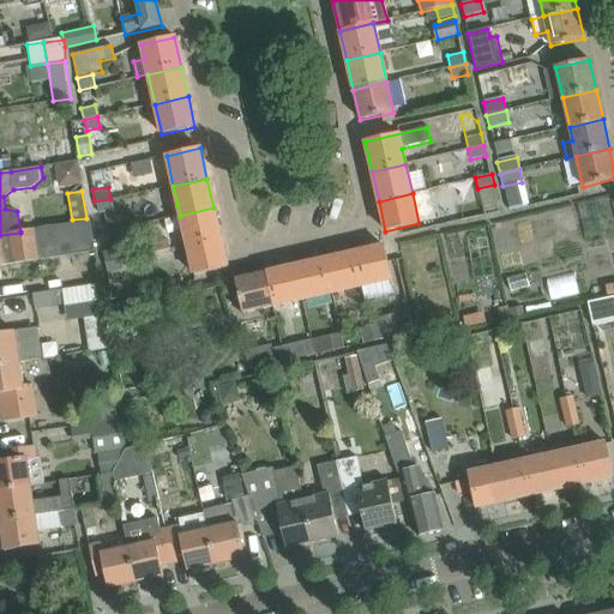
[(110,199),(94,202),(96,212),(112,210),(110,199)]
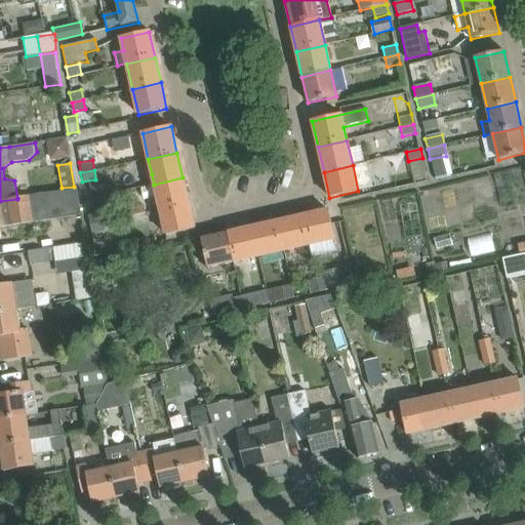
[(189,203),(183,177),(154,185),(160,209),(189,203)]
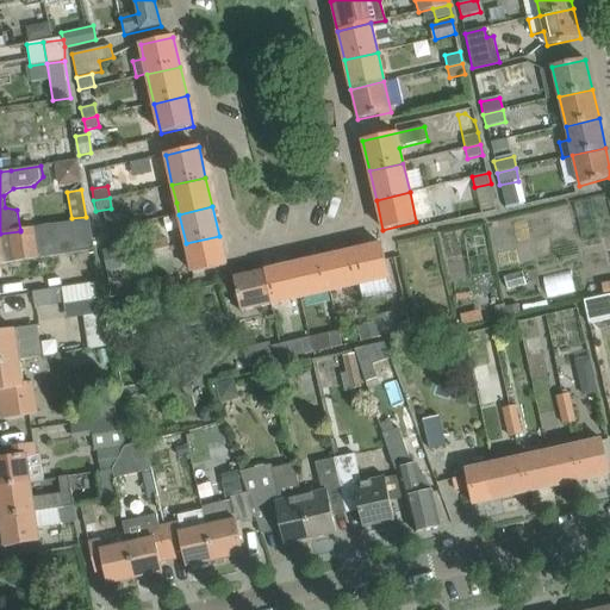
[(20,231),(0,234),(0,265),(94,251),(89,221),(20,230),(20,231)]
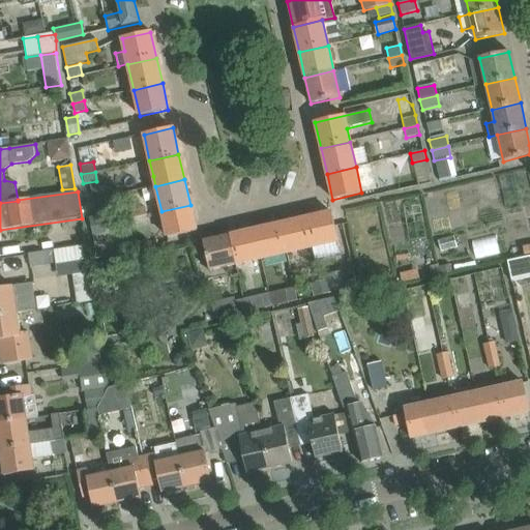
[(196,231),(190,205),(162,211),(167,238),(196,231)]
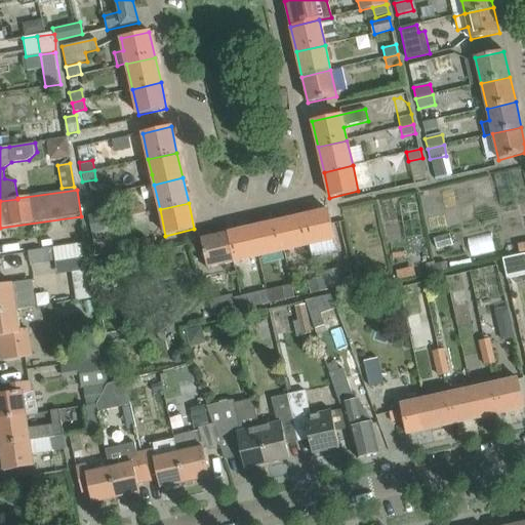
[(143,205),(131,208),(133,215),(145,213),(143,205)]
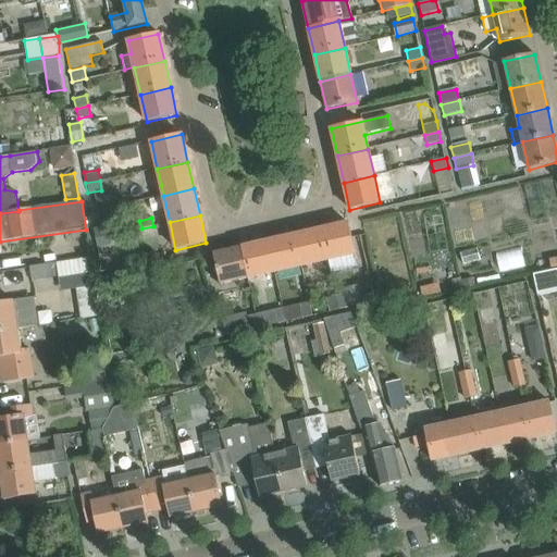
[(355,255),(348,223),(321,230),(327,260),(355,255)]
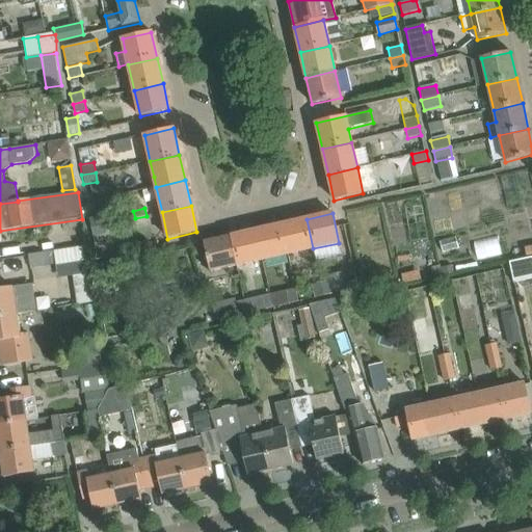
[(88,217),(90,229),(105,224),(103,214),(88,217)]
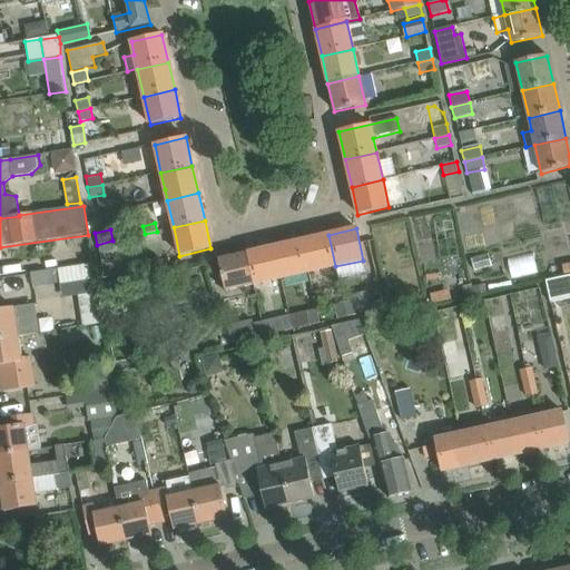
[(335,266),(328,235),(301,242),(308,273),(335,266)]
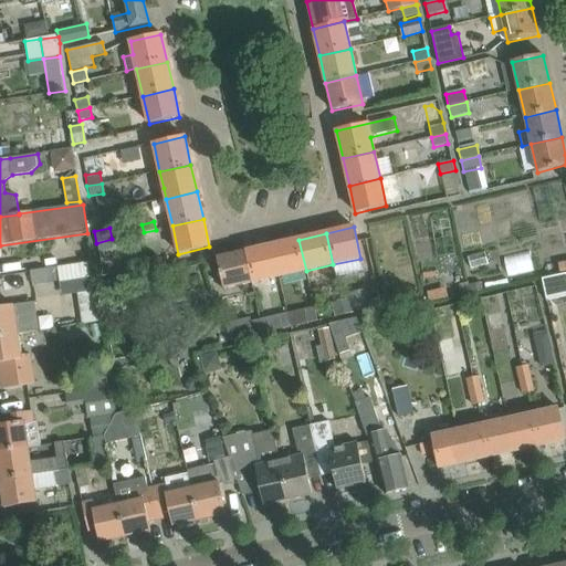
[(112,239),(96,243),(98,253),(114,250),(112,239)]
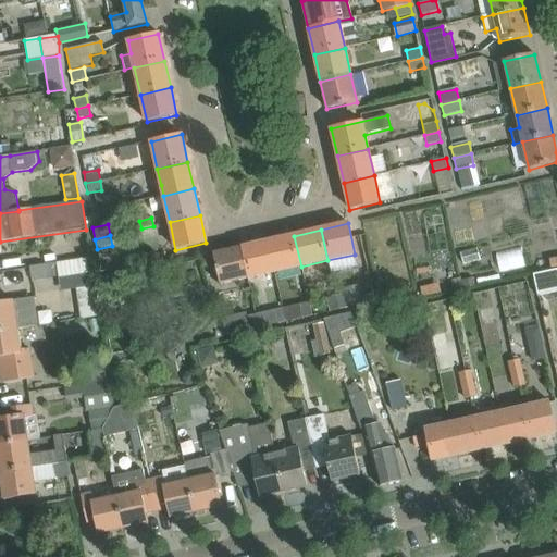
[(301,267),(294,236),(268,242),(274,273),(301,267)]
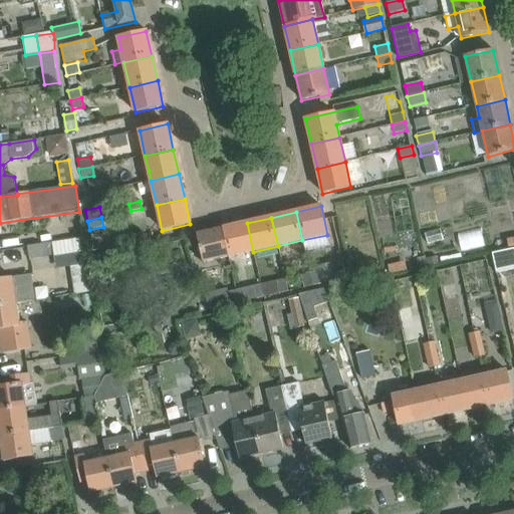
[(253,252),(247,223),(222,229),(228,257),(253,252)]
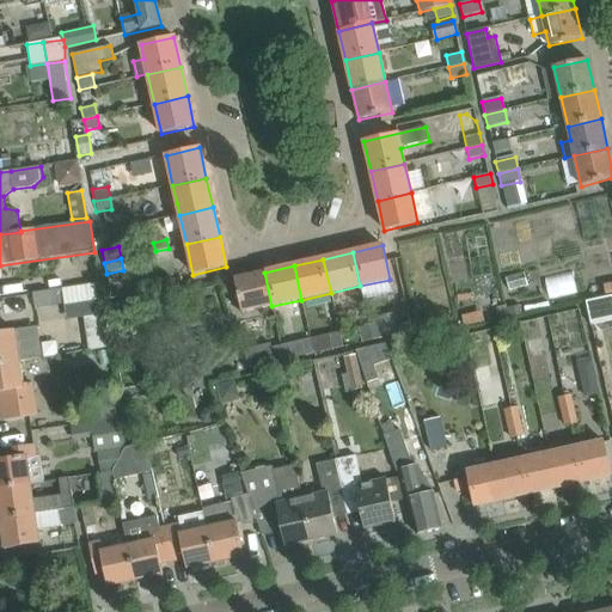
[(271,306),(264,273),(234,280),(242,313),(271,306)]
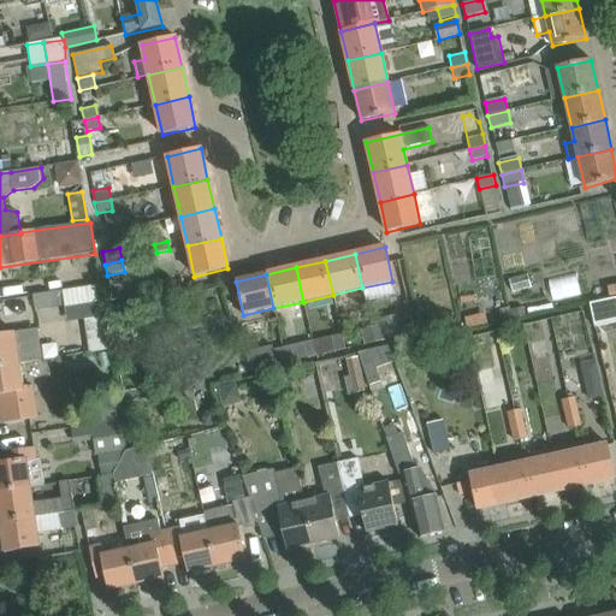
[(98,283),(67,288),(64,289),(67,306),(82,304),(100,301),(98,283)]
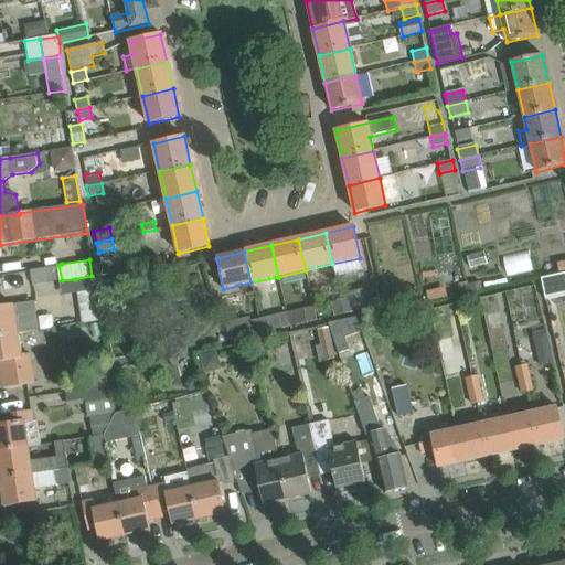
[(33,285),(45,284),(43,267),(30,269),(33,285)]
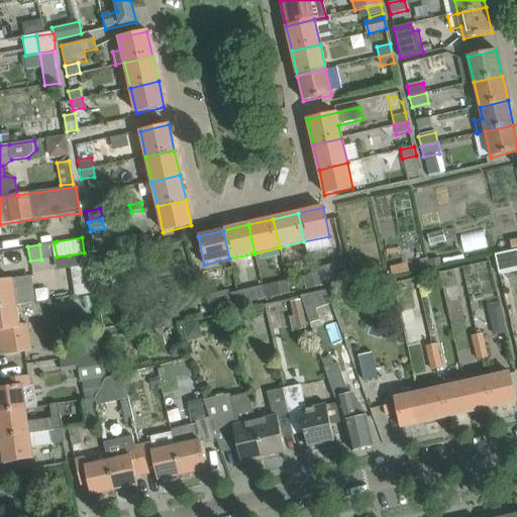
[(516,249),(496,254),(500,274),(516,270),(516,249)]
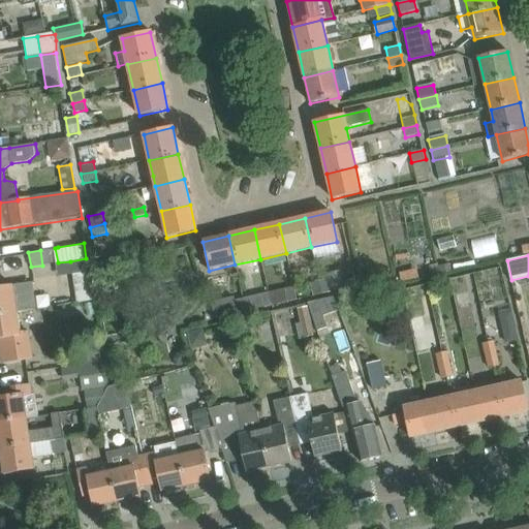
[(343,270),(328,273),(329,278),(332,292),(347,288),(343,270)]
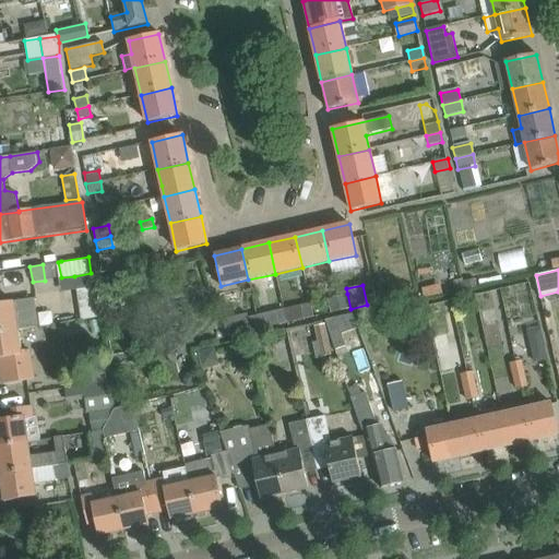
[(347,294),(337,296),(341,311),(351,309),(347,294)]
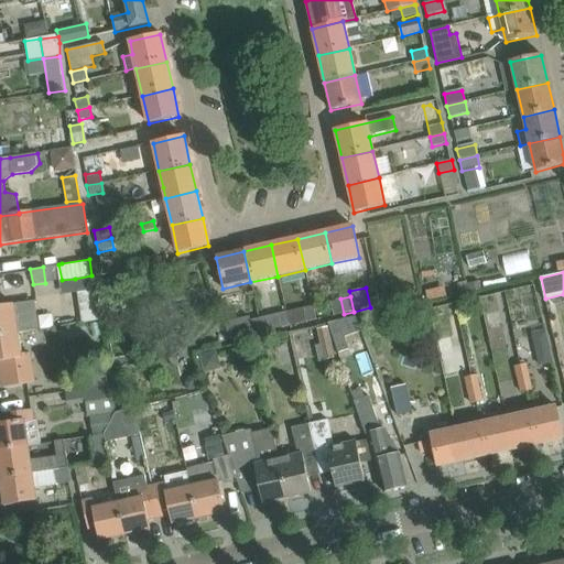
[(344,314),(340,299),(329,302),(333,316),(344,314)]
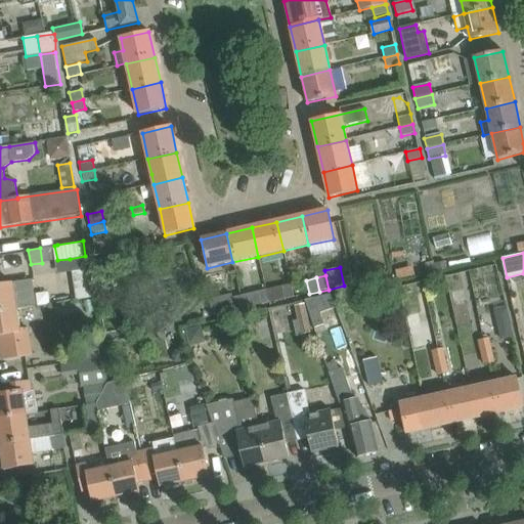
[(0,285),(0,312),(16,310),(33,307),(29,280),(0,285)]
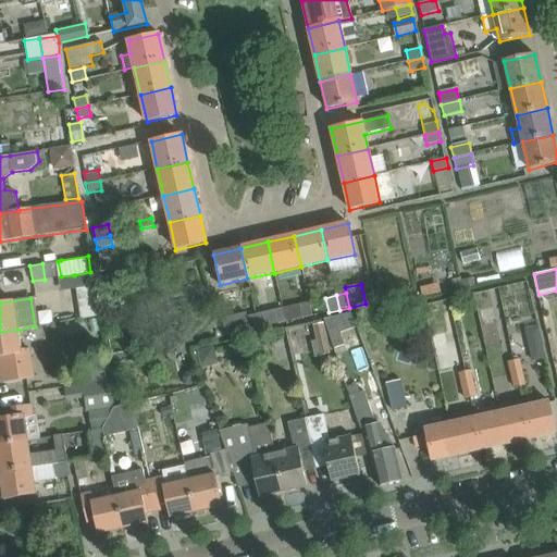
[(312,317),(309,301),(298,304),(301,319),(312,317)]
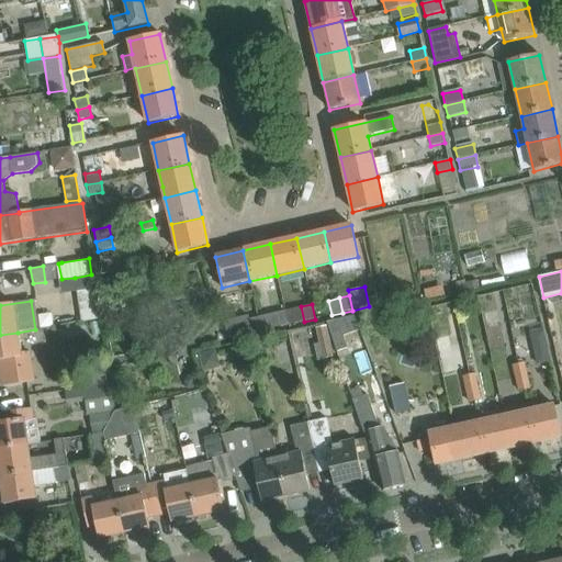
[(284,311),(257,316),(260,332),(288,325),(284,311)]
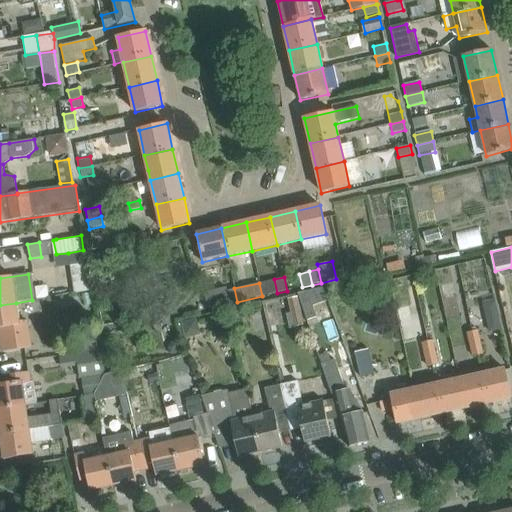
[(237,302),(234,288),(227,290),(226,287),(204,293),(208,309),(237,302)]
